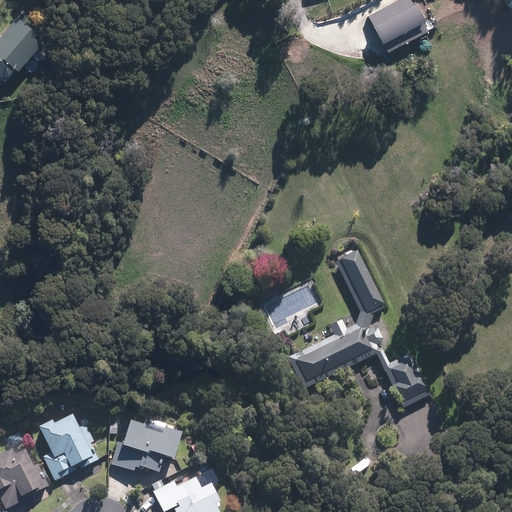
[(436,27),(422,0),(400,0),(368,16),(385,52),(436,27)]
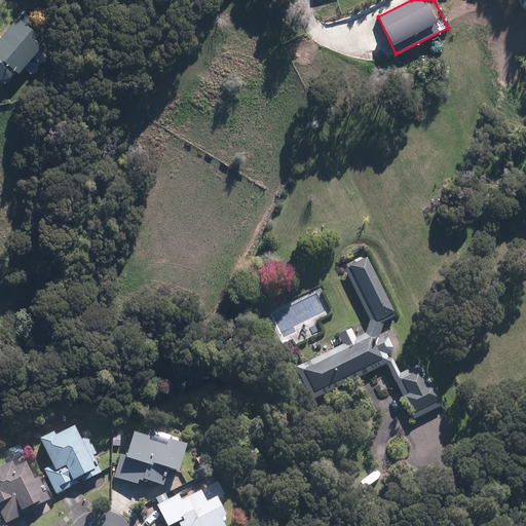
[(0,81),(11,80),(11,67),(15,72),(42,44),(17,22),(0,39),(0,81)]
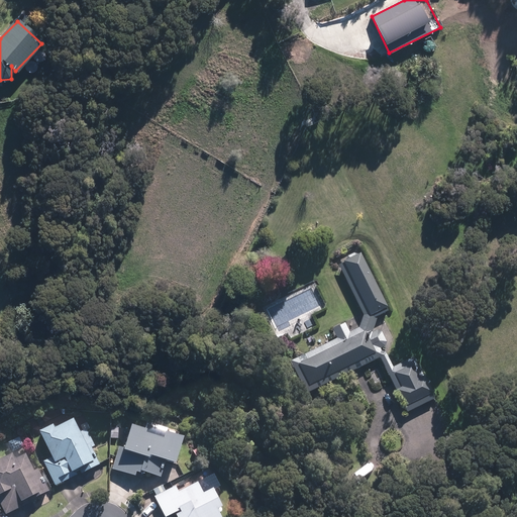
[(416,355),(392,367),(385,352),(383,353),(381,349),(387,346),(380,331),(374,334),(372,332),(375,316),(388,310),(360,255),(338,267),(362,315),(359,328),(349,333),(344,323),(332,329),(337,339),(289,364),(304,394),(380,356),(385,370),(405,413),(435,400),(416,355)]
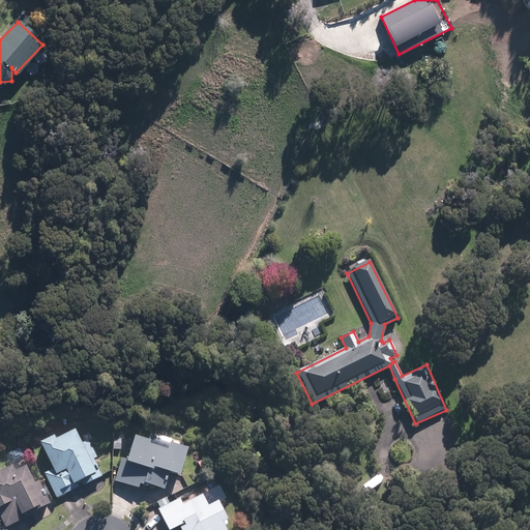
[(335,317),(323,290),(269,316),(285,346),(293,342),(296,348),(322,335),(317,326),(335,317)]
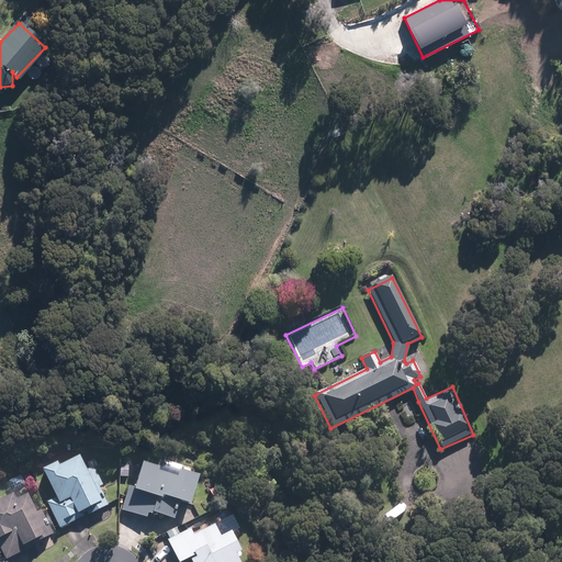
[(57,463),(42,470),(54,498),(45,503),(57,530),(77,523),(75,517),(83,514),(86,518),(108,509),(99,487),(101,486),(93,468),(86,471),(80,458),(58,468),(57,463)]
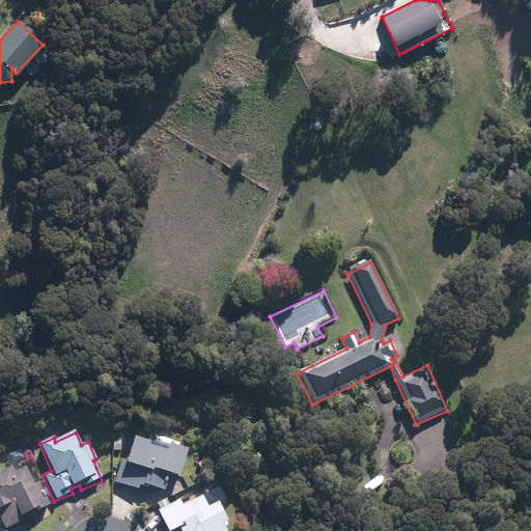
[(150,442),(134,438),(128,459),(121,457),(114,483),(139,490),(140,484),(165,491),(166,486),(173,488),(175,478),(180,479),(189,451),(171,447),(173,440),(151,435),(150,442)]
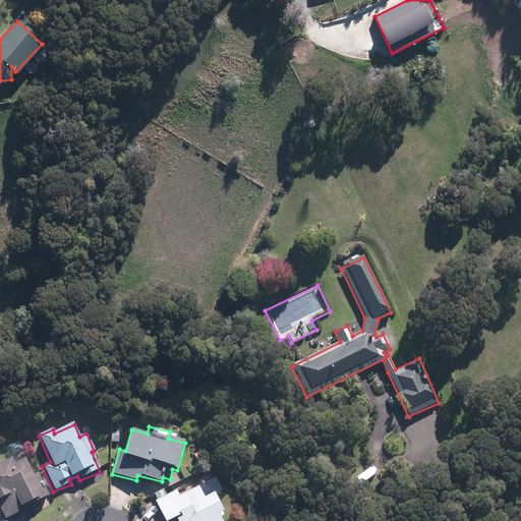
[(119,431),(110,431),(110,444),(119,444),(119,431)]
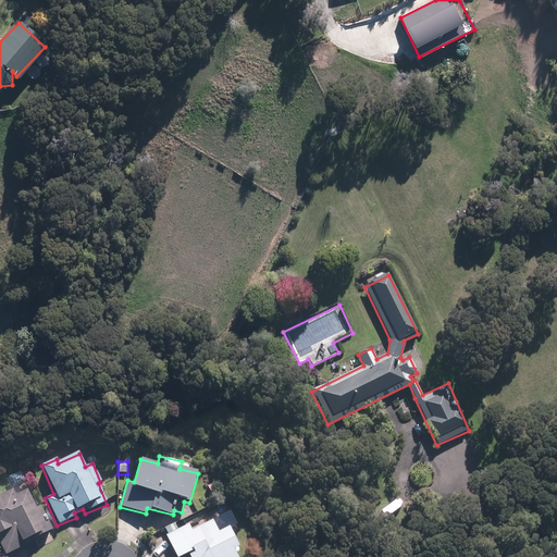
[(14,491),(0,496),(0,553),(2,552),(3,555),(23,546),(23,544),(51,532),(40,506),(36,507),(28,491),(16,496),(14,491)]
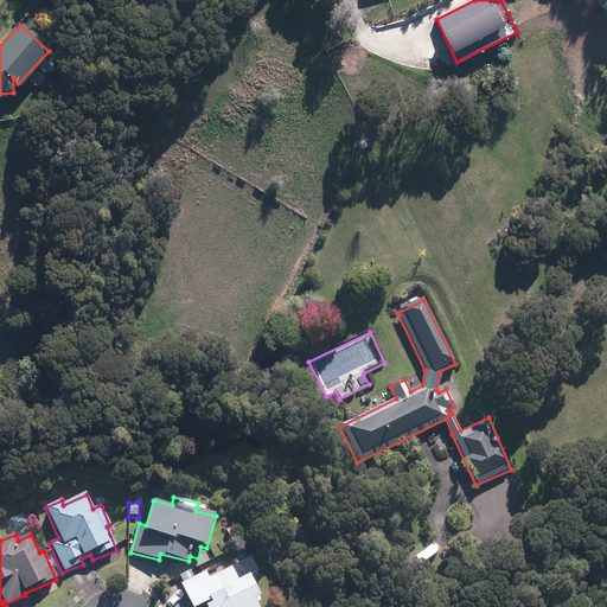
[(257,606),(255,600),(260,598),(249,574),(237,579),(231,567),(208,577),(204,572),(180,582),(191,606),(199,606),(204,605),(204,606),(257,606)]
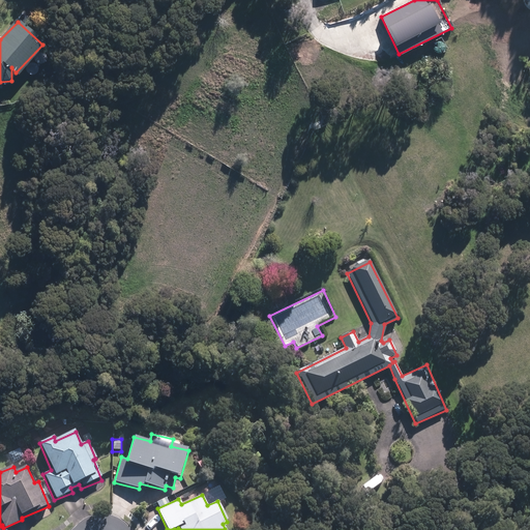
All buildings are outlined.
